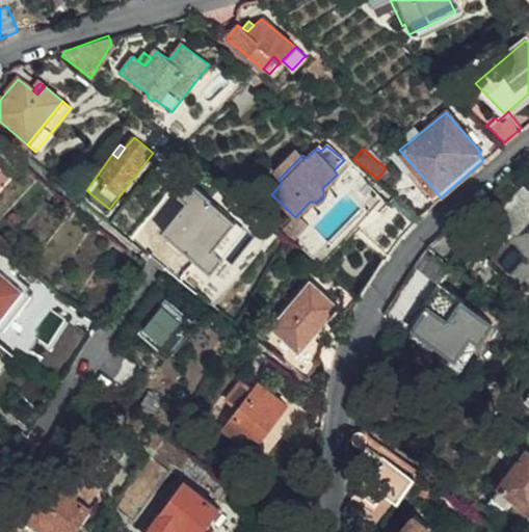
[(434,190),(413,165),(404,171),(427,197),(434,190)]
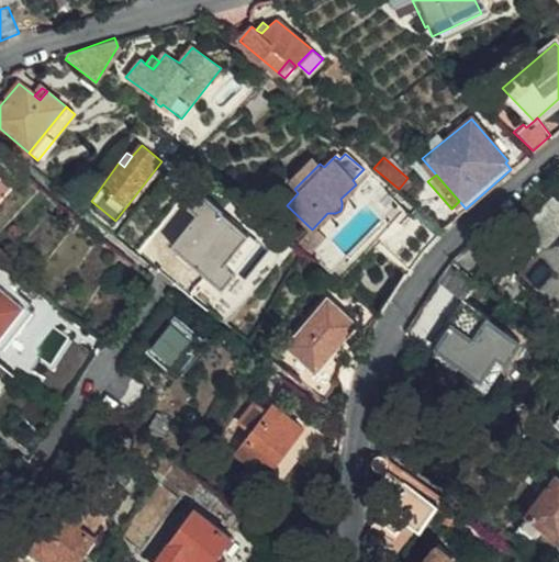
[(0,204),(17,186),(6,177),(0,182),(0,204)]
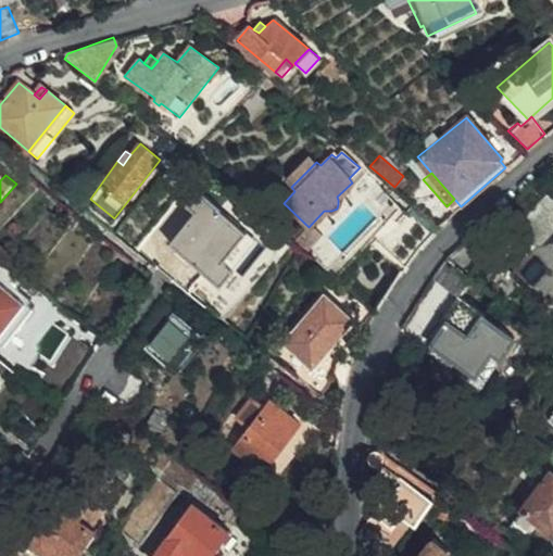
[(552,198),(548,193),(541,186),(531,196),(539,202),(527,215),(528,242),(541,241),(532,251),(529,249),(520,258),(523,261),(520,265),(528,273),(522,280),(552,311),(552,198)]
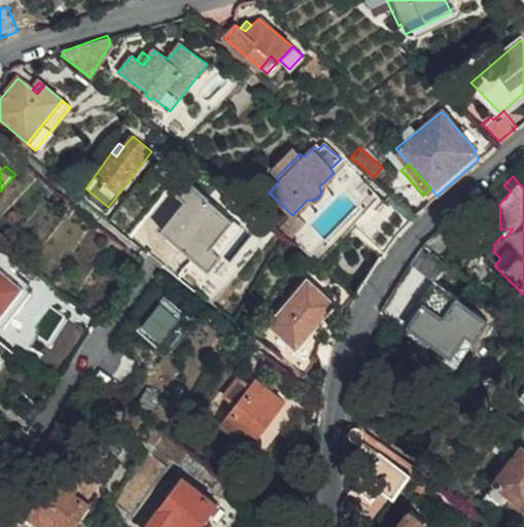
[(212,273),(222,257),(213,249),(231,223),(202,203),(205,199),(191,189),(156,240),(171,251),(175,246),(212,273)]
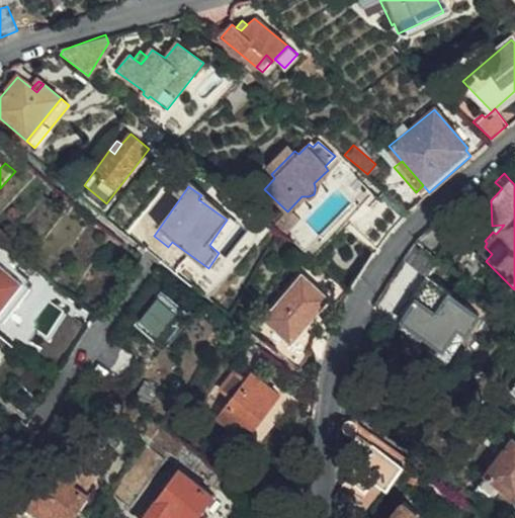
[(409,209),(381,186),(361,209),(390,235),(409,209)]
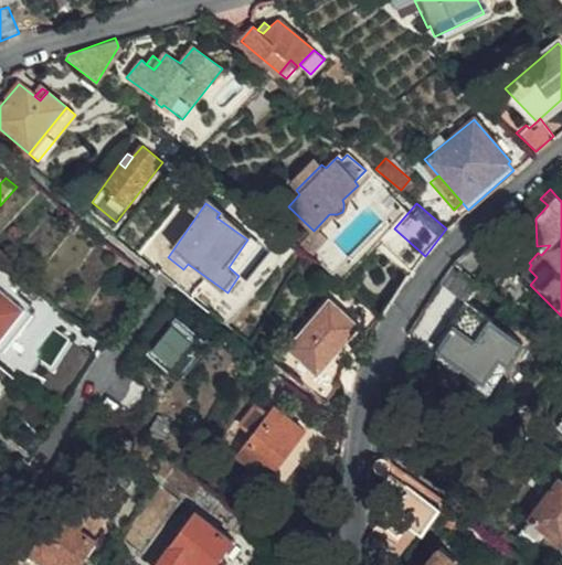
[(2,292),(0,290),(0,354),(2,356),(33,318),(14,304),(24,291),(11,281),(2,292)]
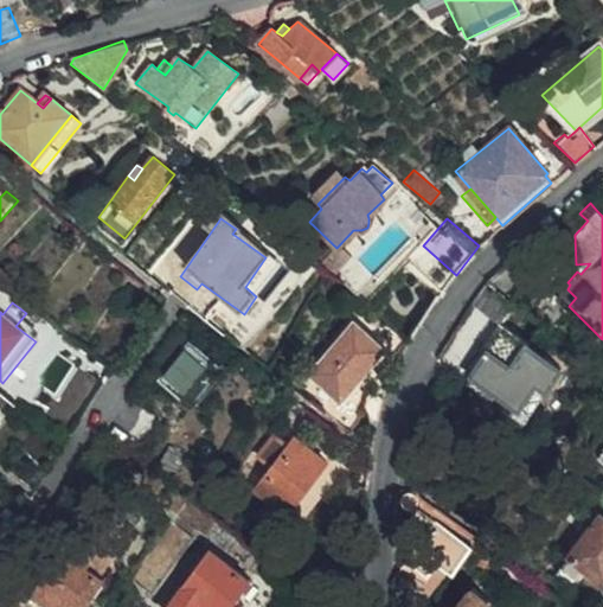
[(385,349),(351,320),(307,375),(341,401),(385,349)]
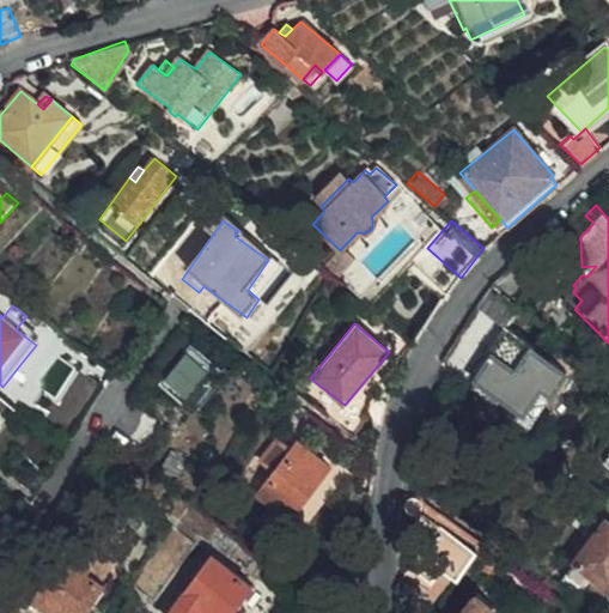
[(489,356),(475,377),(501,394),(519,406),(523,410),(542,384),(553,392),(570,370),(503,326),(485,351),(489,356)]
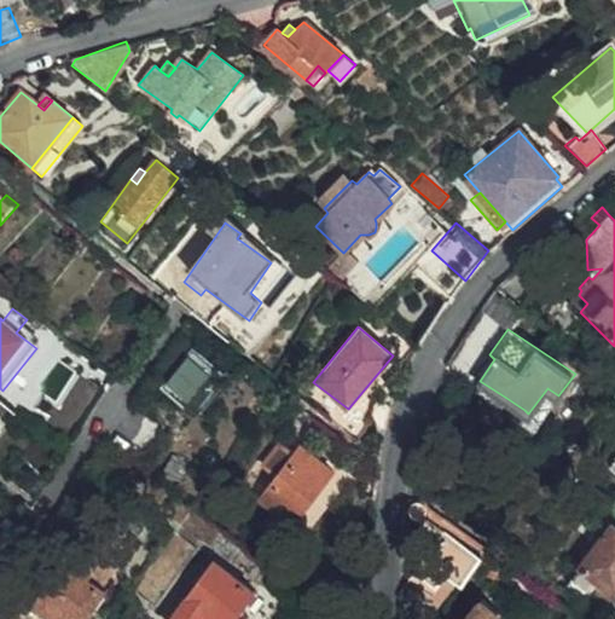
[(221,376),(192,350),(162,387),(192,411),(221,376)]
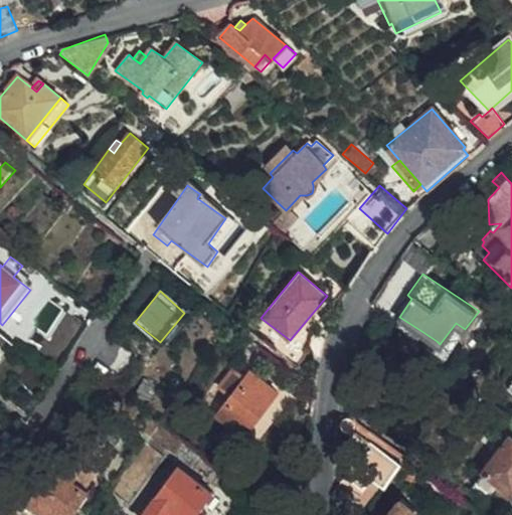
[(90,328),(65,312),(41,347),(49,353),(54,345),(71,356),(90,328)]
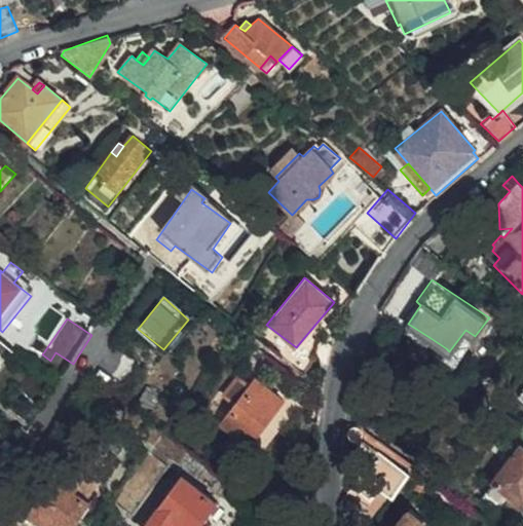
[(431,338),(408,324),(403,331),(424,345),(431,338)]
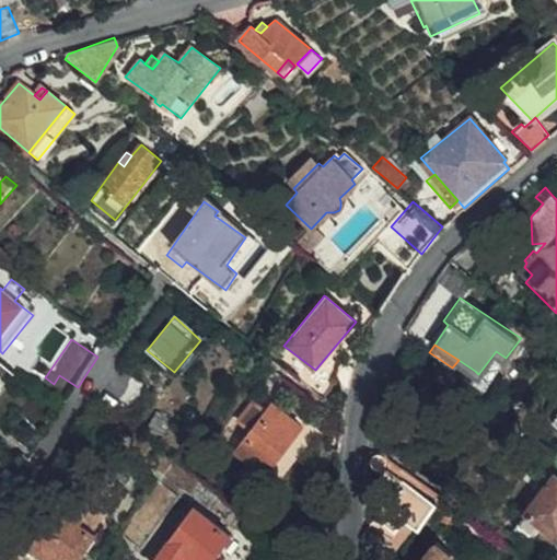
[(484,388),(506,358),(496,351),(478,374),(475,371),(470,378),(484,388)]
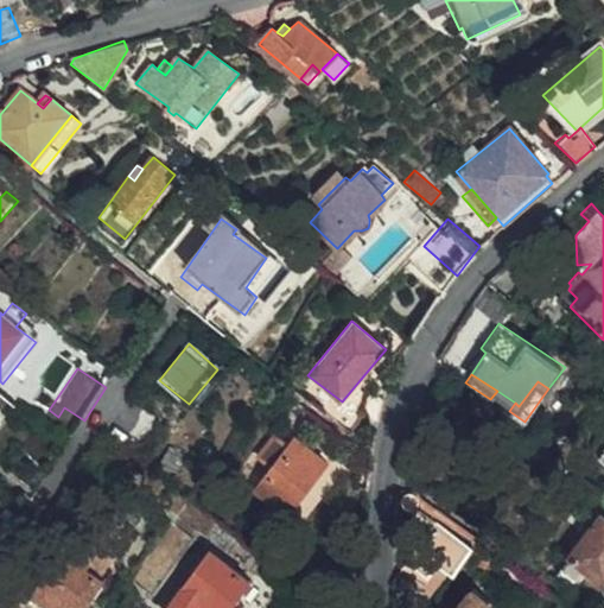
[(287,447),(273,435),(255,456),(271,468),(253,491),(284,513),(324,462),(294,438),(287,447)]
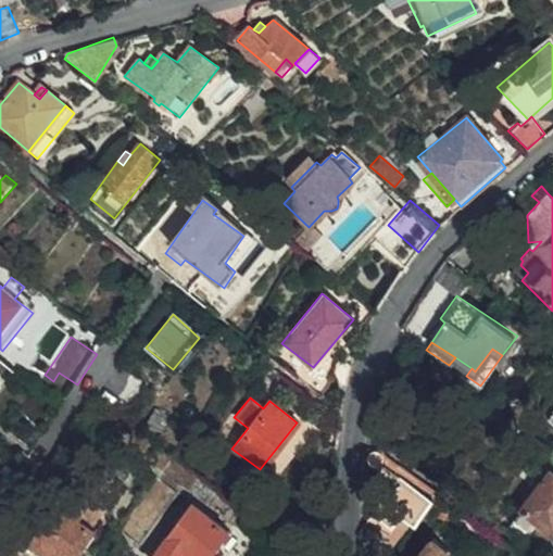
[(432,506),(387,471),(369,493),(381,503),(371,515),(390,531),(402,518),(415,529),(432,506)]
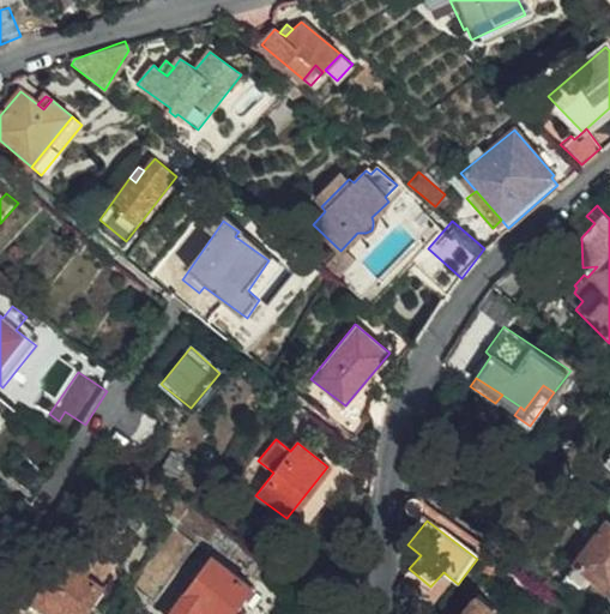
[(609,523),(608,522),(563,578),(580,591),(596,571),(609,582),(609,523)]
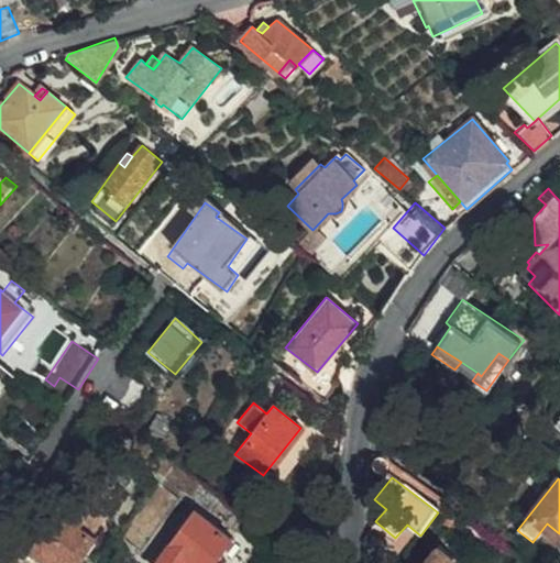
[(212,562),(215,561),(232,538),(194,509),(152,562),(212,562)]
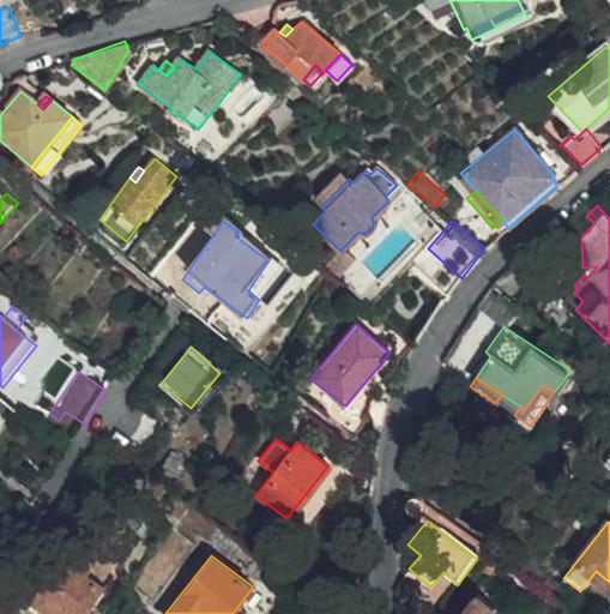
[(86,613),(102,593),(98,590),(84,579),(95,564),(97,563),(89,557),(82,569),(65,557),(30,607),(40,613),(86,613)]
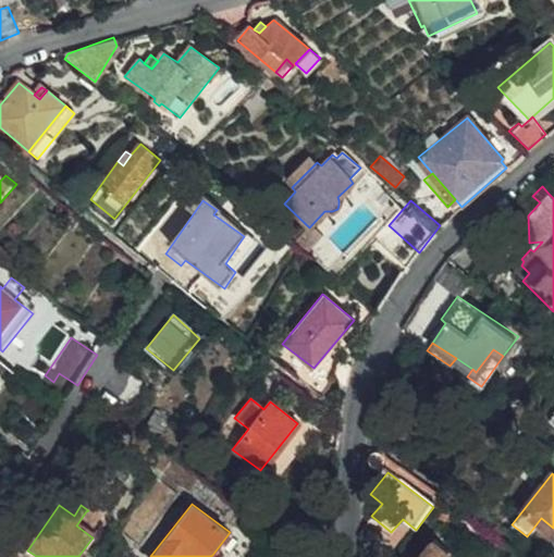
[(76,525),(89,535),(99,521),(86,511),(76,525)]
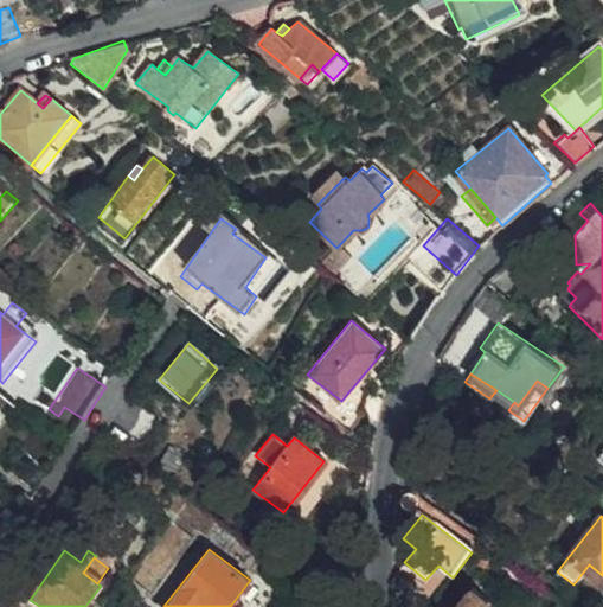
[(470,586),(453,606),(483,606),(489,600),(470,586)]
